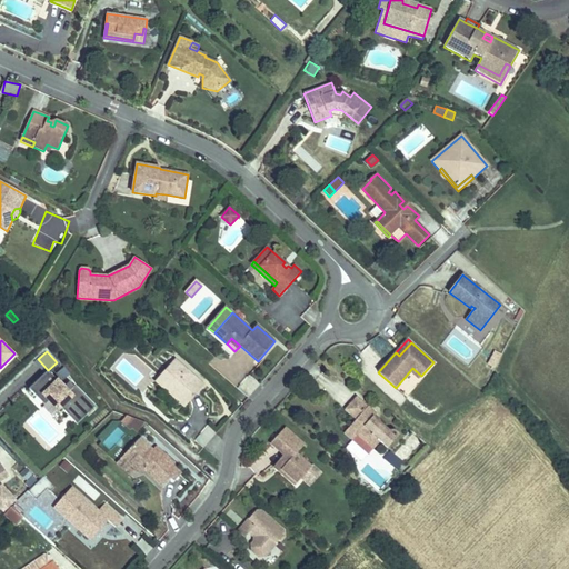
[(156,381),(166,390),(171,385),(180,392),(180,403),(185,407),(205,385),(176,359),(156,381)]
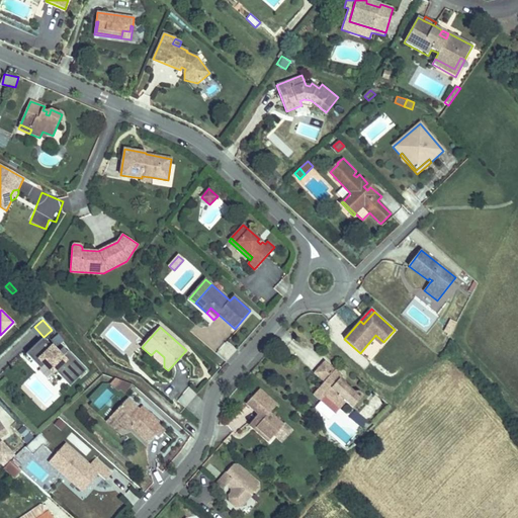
[(58,346),(63,341),(59,335),(53,340),(58,346)]
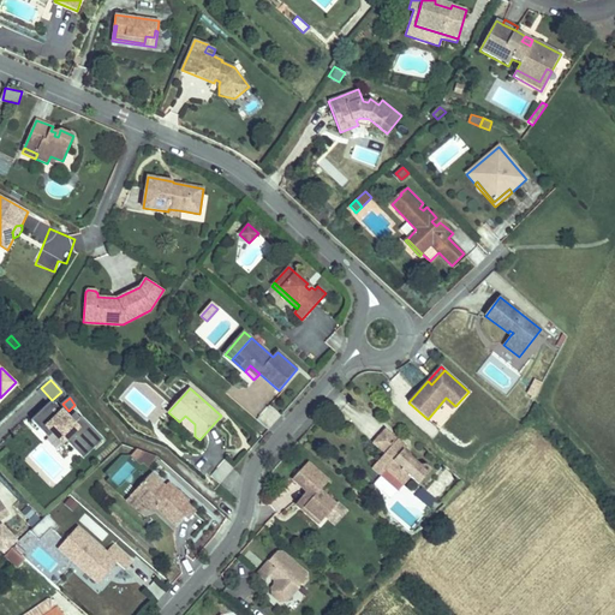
[(428,419),(439,429),(458,408),(446,398),(428,419)]
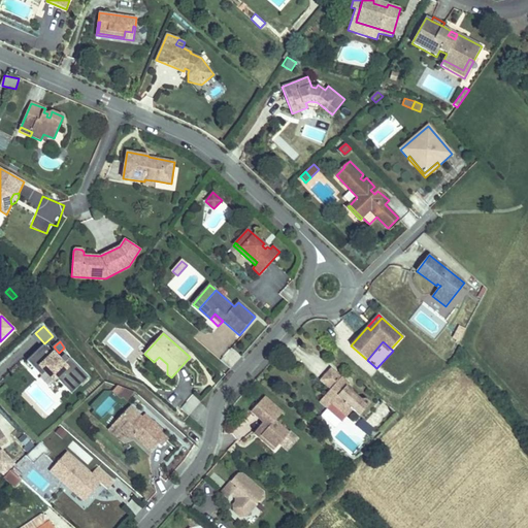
[(60,359),(44,343),(27,360),(36,370),(39,367),(44,372),(54,382),(57,378),(63,385),(80,369),(70,358),(69,359),(64,355),(60,359)]
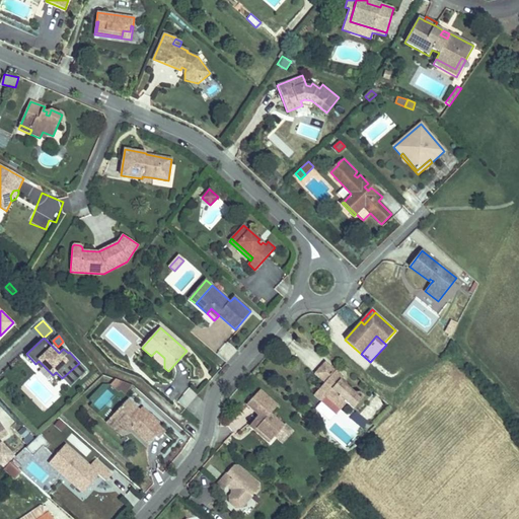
[(151,356),(164,368),(164,358),(156,351),(151,356)]
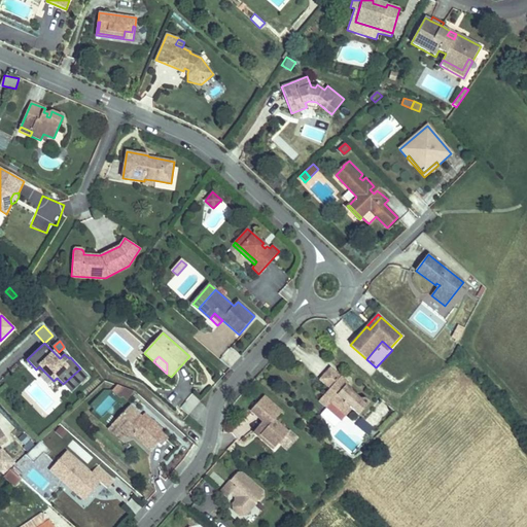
[(39,366),(36,370),(41,375),(44,372),(39,366)]
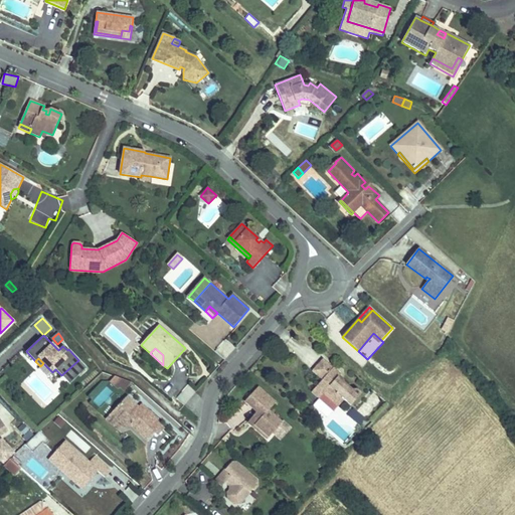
[(323,358),(312,371),(324,381),(313,393),(335,413),(346,401),(352,407),(363,395),(358,391),(353,391),(341,380),(340,382),(336,378),(340,374),(323,358)]
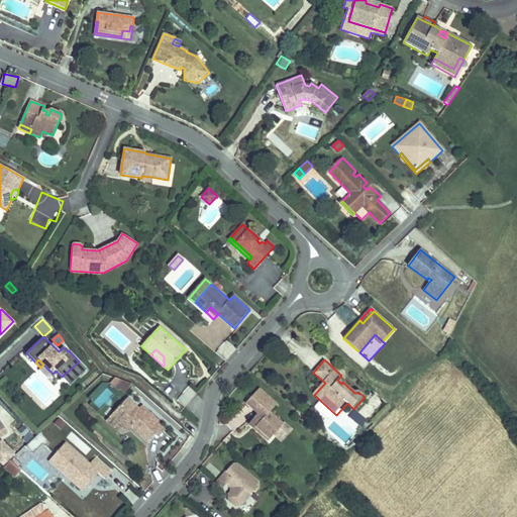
[(86,370),(79,362),(62,377),(70,385),(86,370)]
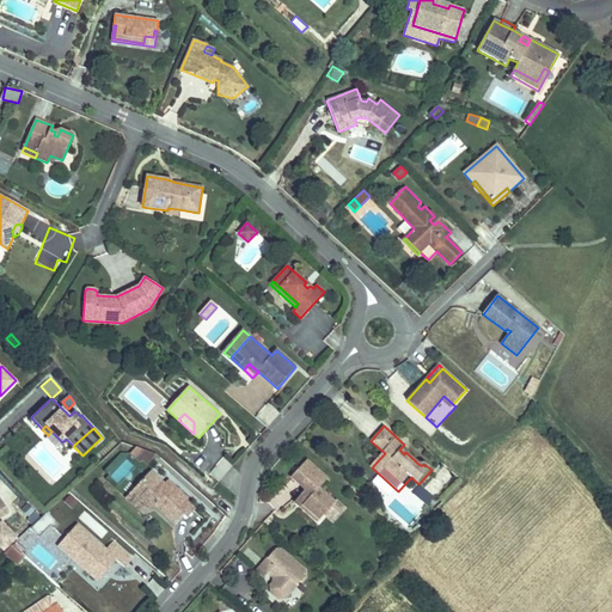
[(148,464),(157,454),(136,447),(132,453),(141,461),(142,459),(148,464)]
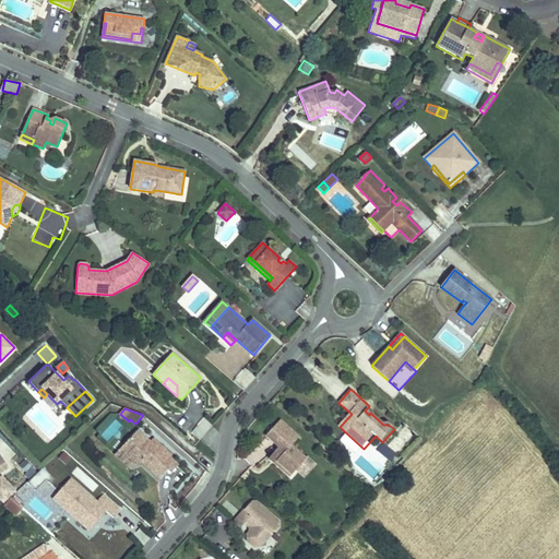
[(298,437),(280,420),(265,436),(278,448),(275,452),(281,456),(276,461),(292,475),(296,470),(306,460),(290,445),(298,437)]
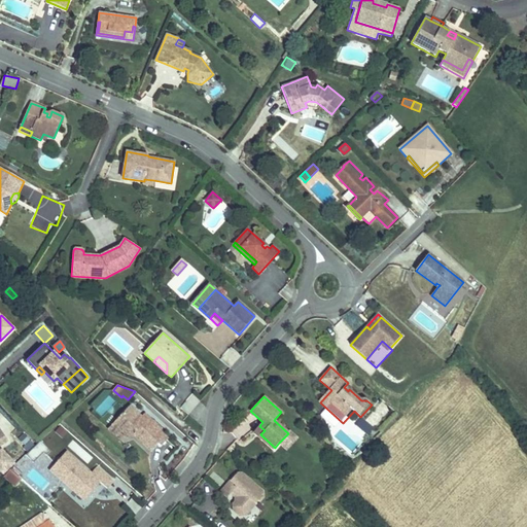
[(130,406),(113,423),(129,437),(134,435),(150,452),(157,445),(161,447),(168,438),(160,431),(162,429),(149,418),(146,422),(141,417),(130,406)]
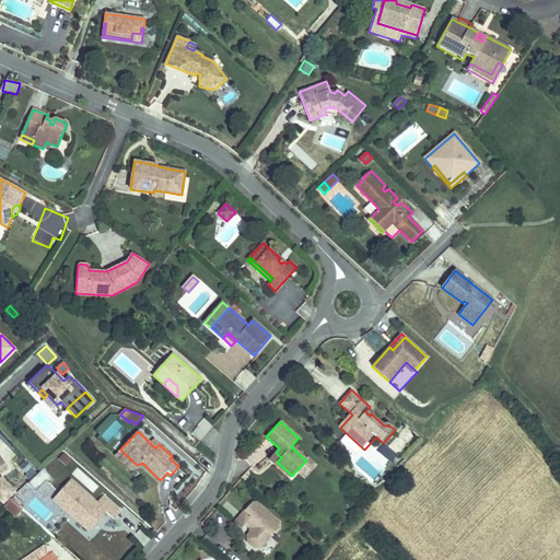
[(384,443),(376,451),(389,463),(397,454),(384,443)]
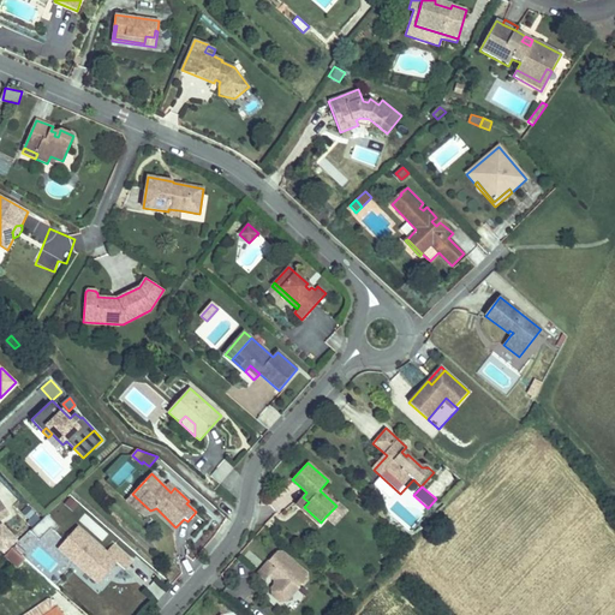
[(141,514),(150,511),(132,494),(126,500),(141,514)]
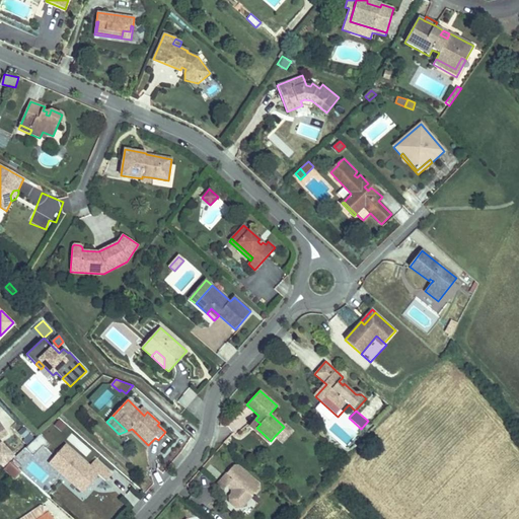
[(62,431),(66,426),(60,420),(55,425),(62,431)]
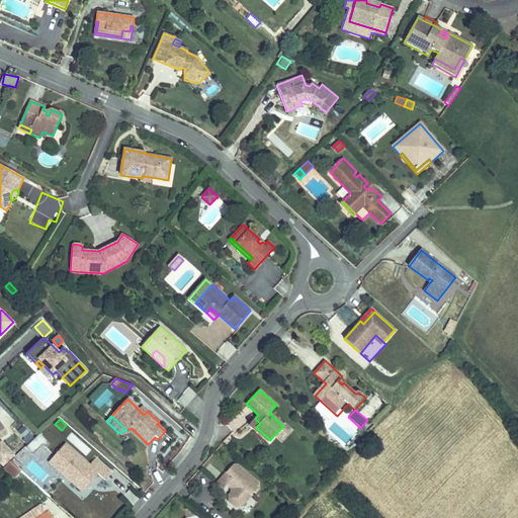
[(260,423),(255,419),(249,425),(268,442),(270,440),(256,427),(260,423)]
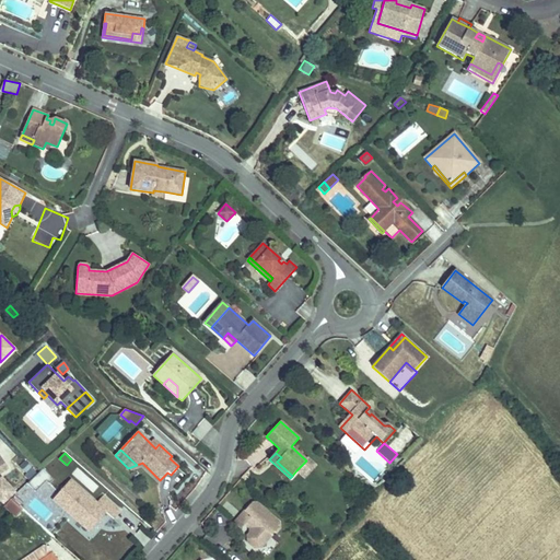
[(306,461),(296,470),(304,478),(315,466),(307,458),(306,461)]
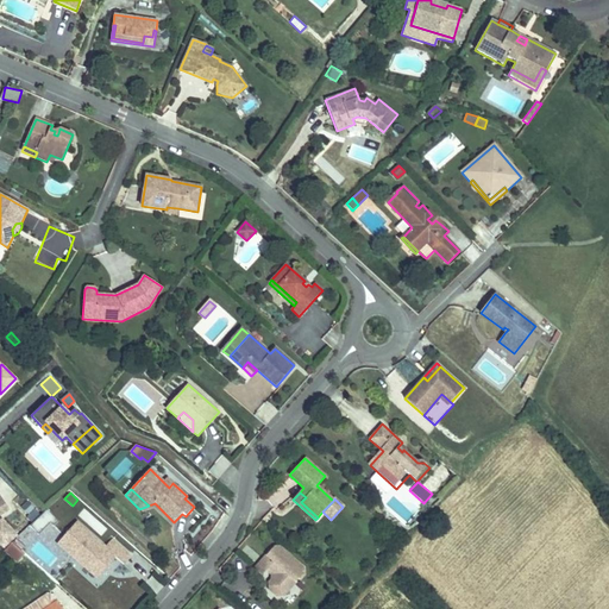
[(30,520),(38,515),(31,500),(22,504),(30,520)]
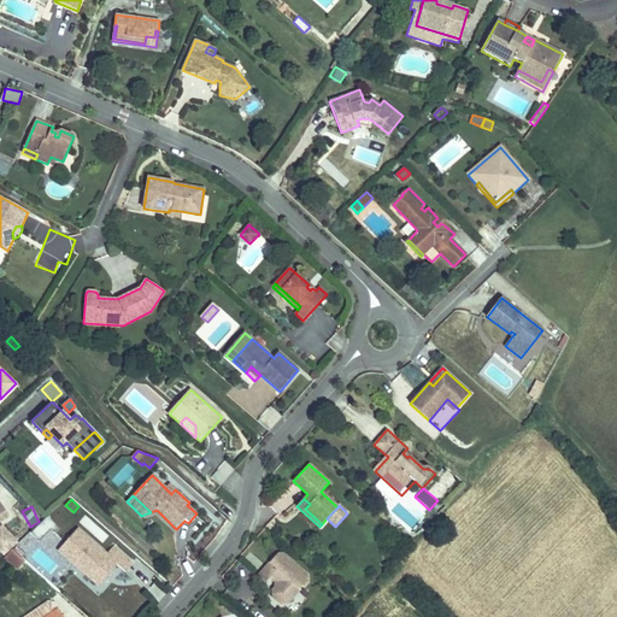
[(3,524),(0,526),(0,553),(3,557),(18,542),(3,524)]
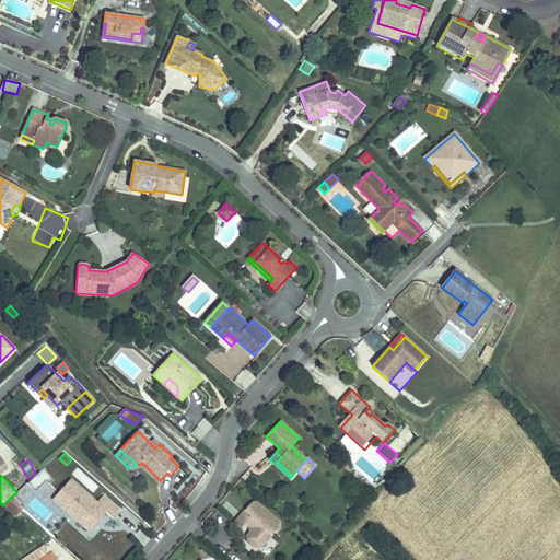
[(70,479),(53,500),(71,515),(73,513),(92,529),(106,513),(114,518),(120,511),(103,496),(96,503),(70,479)]
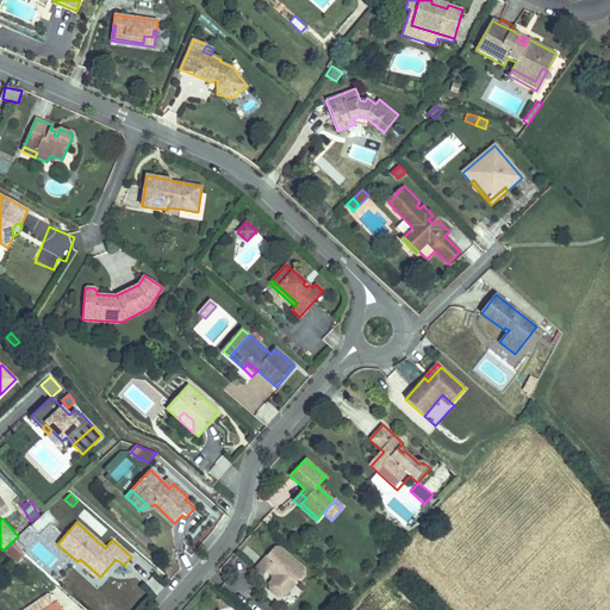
[(18,562),(25,555),(12,543),(5,551),(18,562)]
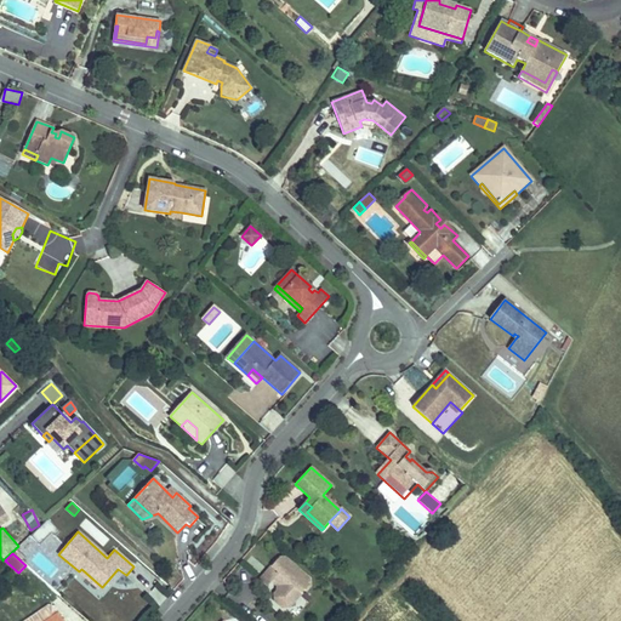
[(272,581),(275,586),(275,591),(273,594),(274,602),(281,608),(289,608),(309,585),(308,577),(285,558),(279,558),(260,580),(267,587),(272,581)]
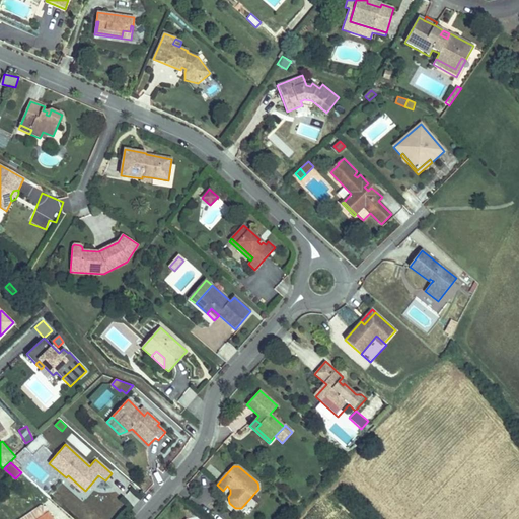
[(68,475),(66,477),(83,493),(85,491),(68,475)]
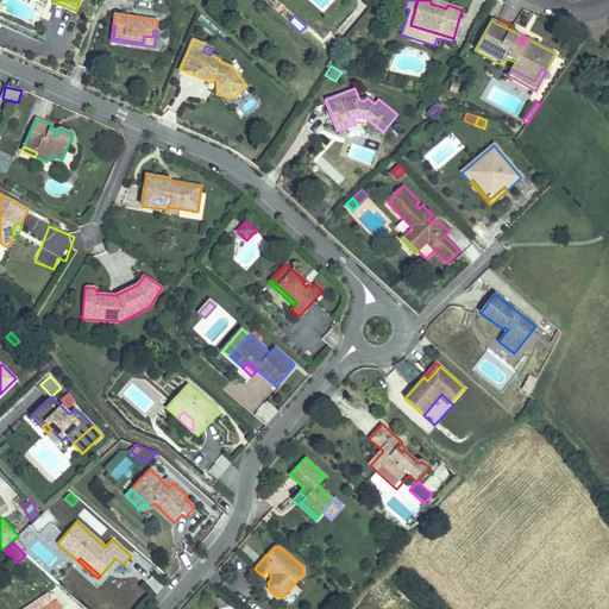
[(61,608),(51,594),(48,592),(23,608),(61,608)]
